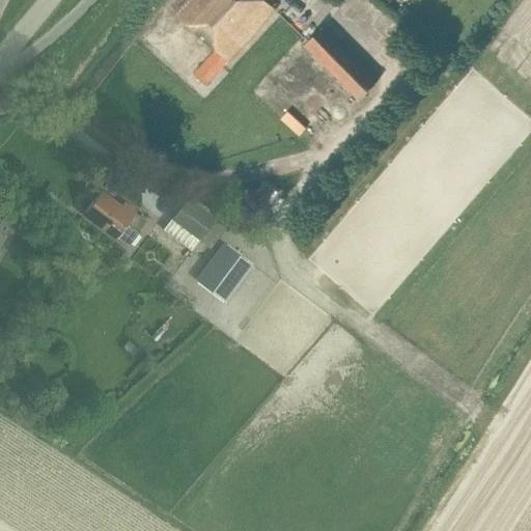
[(262,0),(189,0),(176,15),(216,51),(194,76),(203,85),(206,87),(276,11),(275,10),(262,0)]
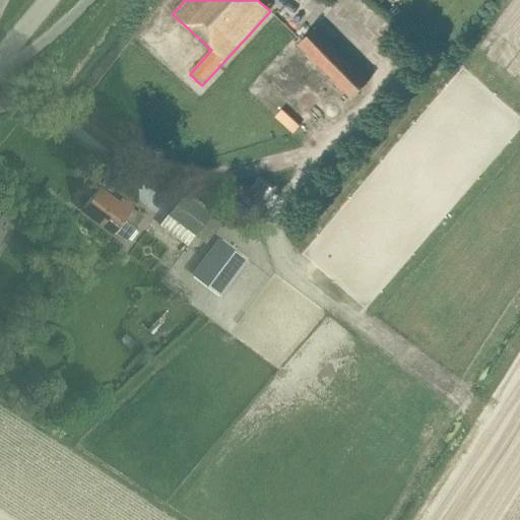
[(304,41),(299,46),(302,50),(351,100),(369,82),(315,28),(304,41)]
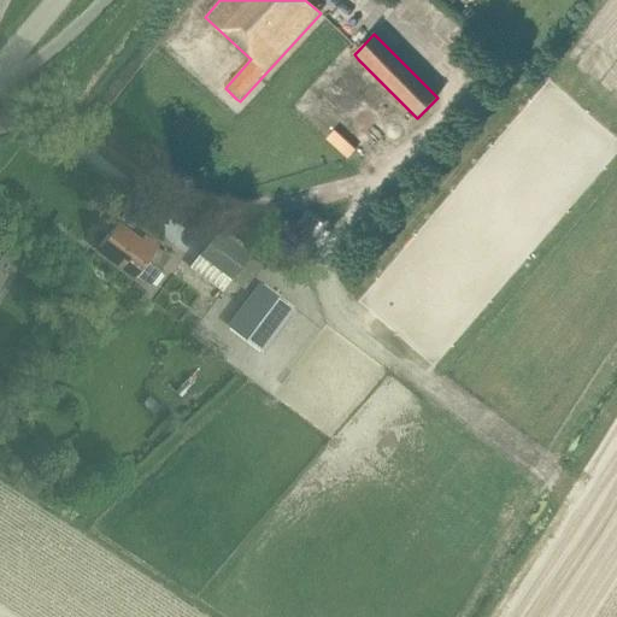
[(360,76),(321,115),(369,165),(388,147),(348,106),(369,86),(360,76)]
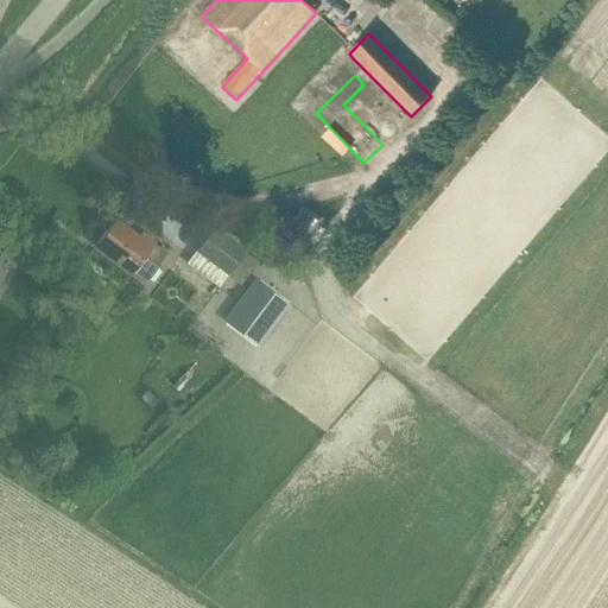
[(135,238),(114,221),(95,245),(145,282),(158,265),(157,264),(165,253),(153,244),(140,233),(135,238)]
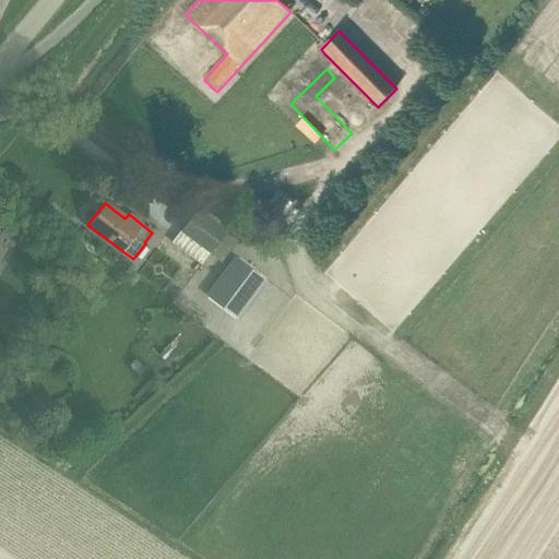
[(181,211),(161,206),(157,218),(178,224),(181,211)]
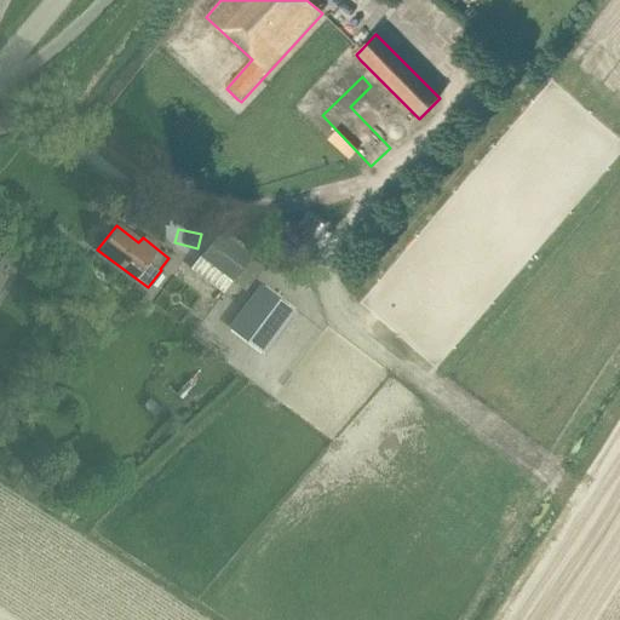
[(231,282),(250,257),(218,233),(199,258),(231,282)]
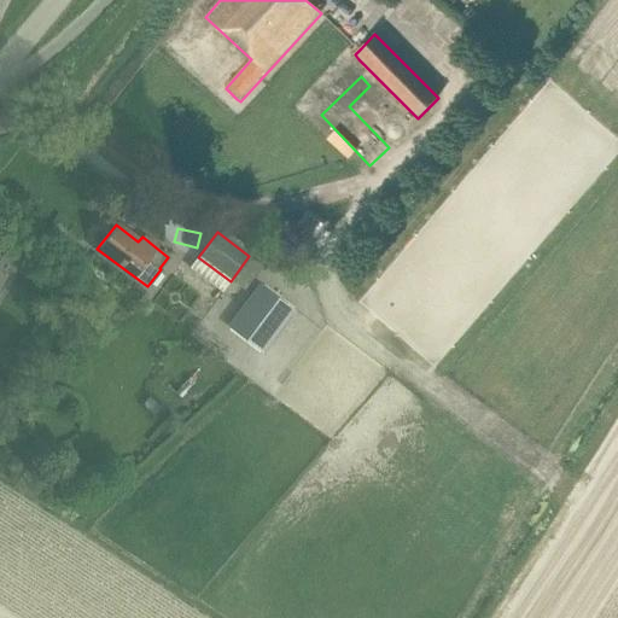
[(0,292),(18,263),(0,251),(0,292)]
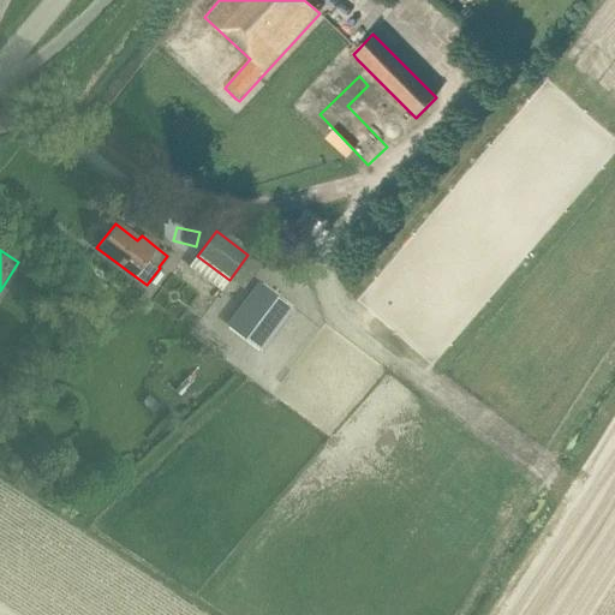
[(261,286),(230,328),(260,351),(292,309),(261,286)]
